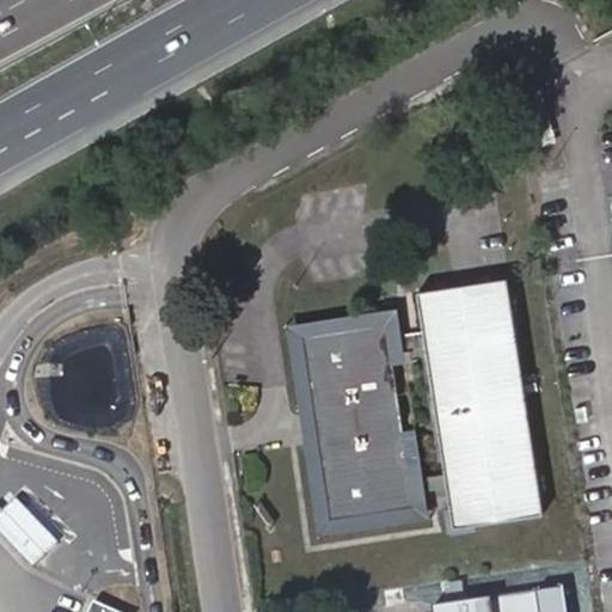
[(416,293),(454,527),(543,513),(505,279),(416,293)]
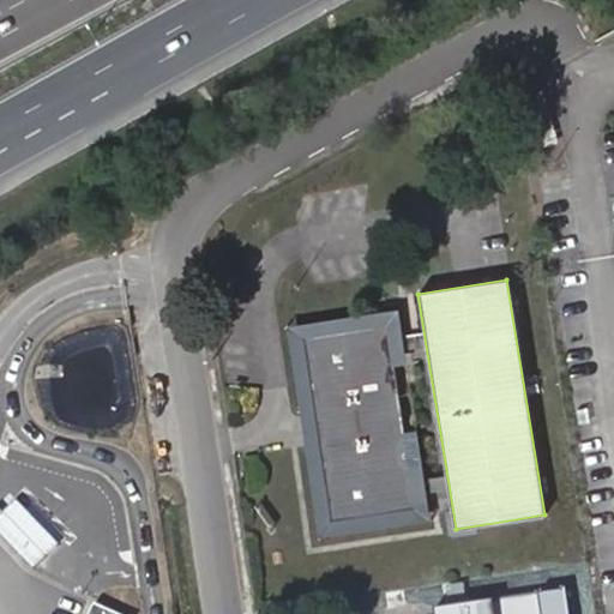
[(286,327),(318,536),(428,519),(397,311),(286,327)]
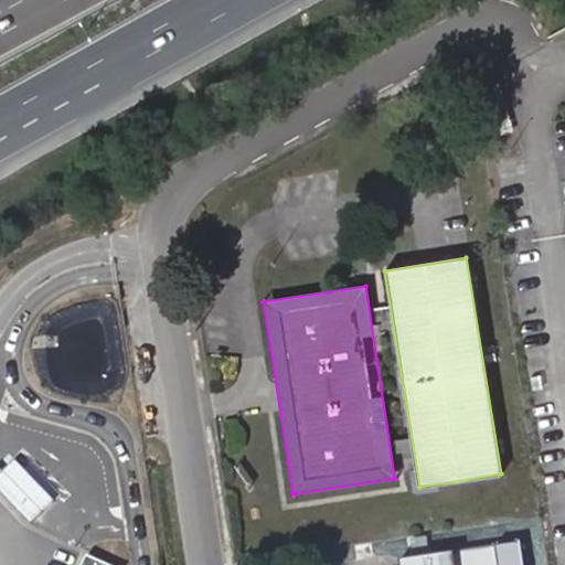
[(16,461),(0,475),(0,491),(31,523),(54,501),(16,461)]
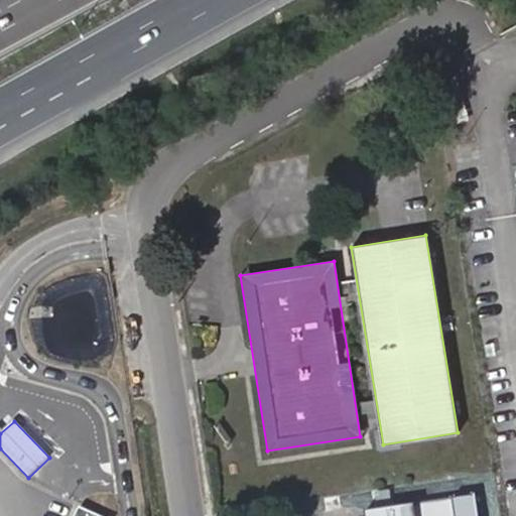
[(478,515),(475,495),(365,512),(365,515),(478,515)]
